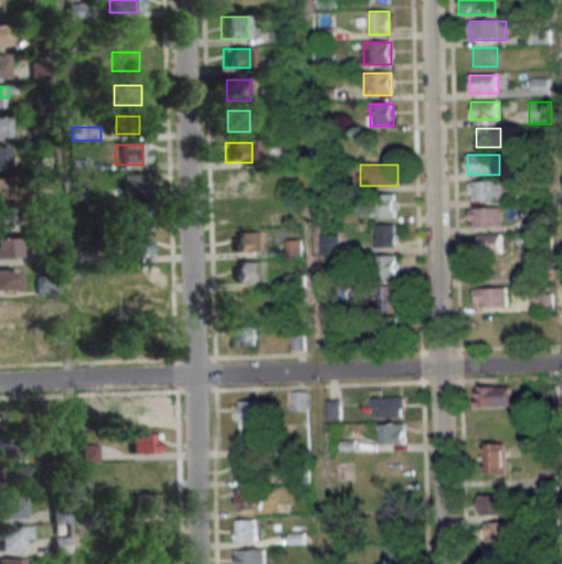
[(116,195),(144,195),(144,176),(116,176),(116,195)]
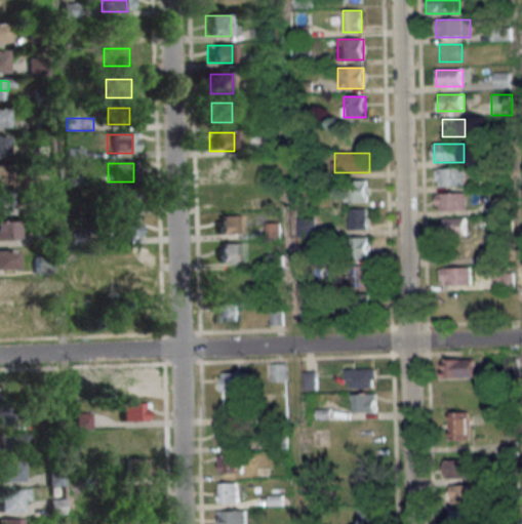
[(304,178),(321,178),(321,168),(305,167),(304,178)]
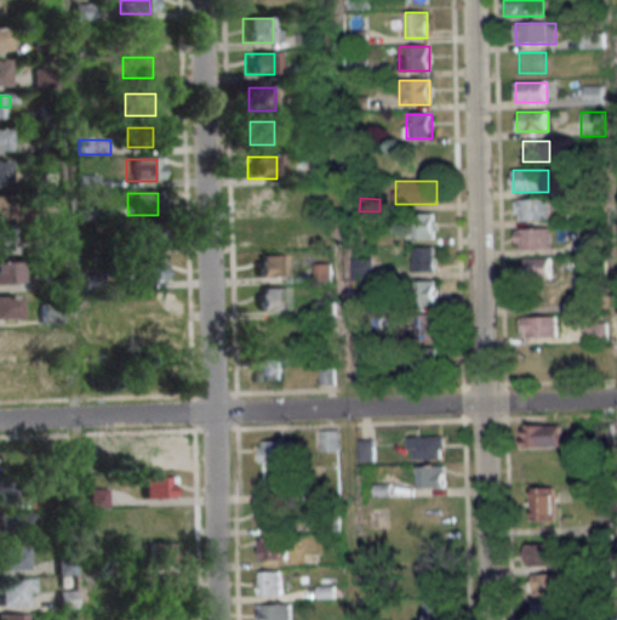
[(550,221),(550,200),(515,200),(515,221),(550,221)]
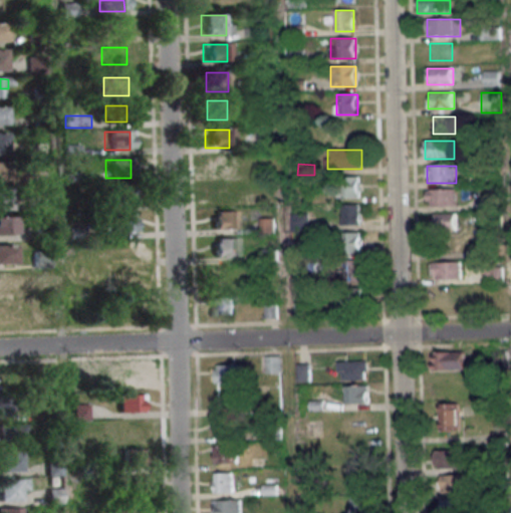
[(339,178),(338,198),(359,199),(360,179),(339,178)]
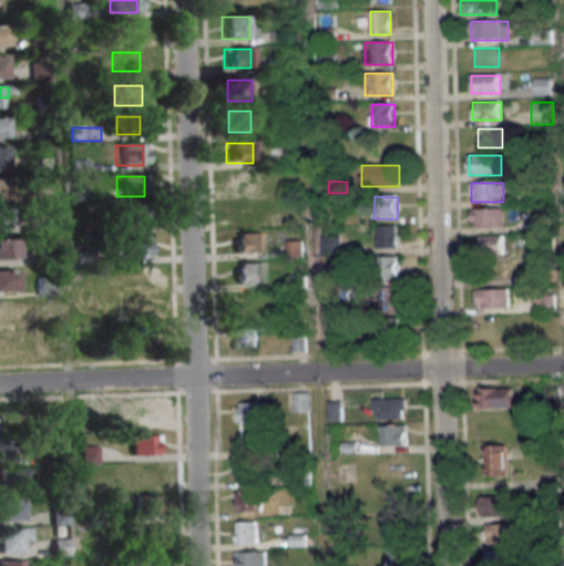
[(143,204),(118,204),(118,227),(143,227),(143,204)]
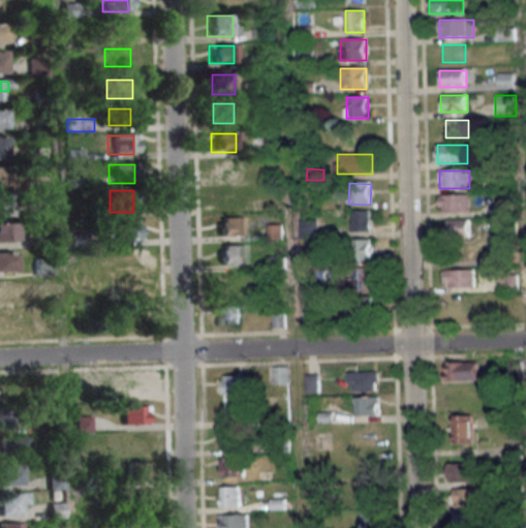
[(439,213),(470,213),(470,195),(439,195),(439,213)]
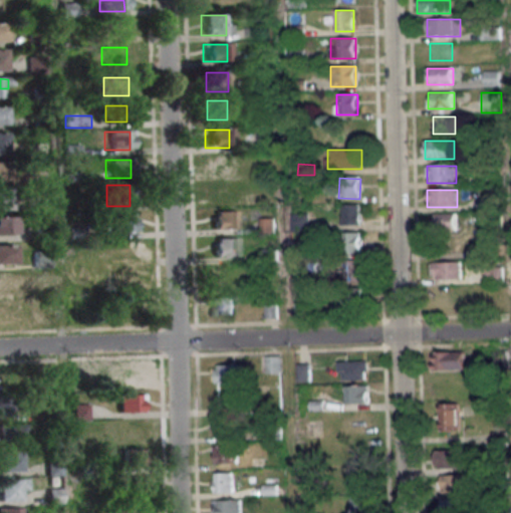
[(341,226),(360,226),(360,205),(341,205),(341,226)]
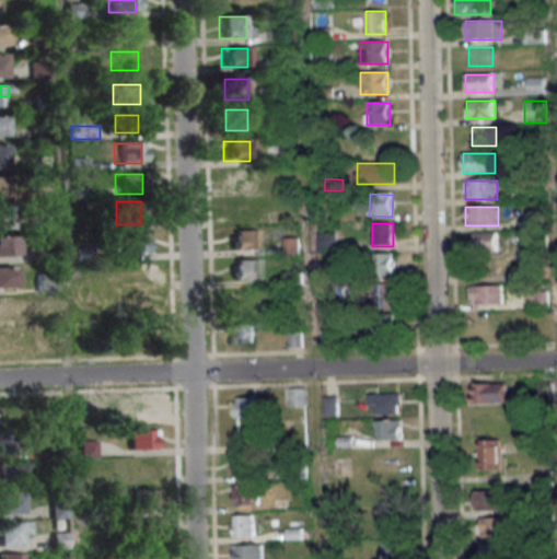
[(253,251),(253,231),(227,231),(227,251),(253,251)]
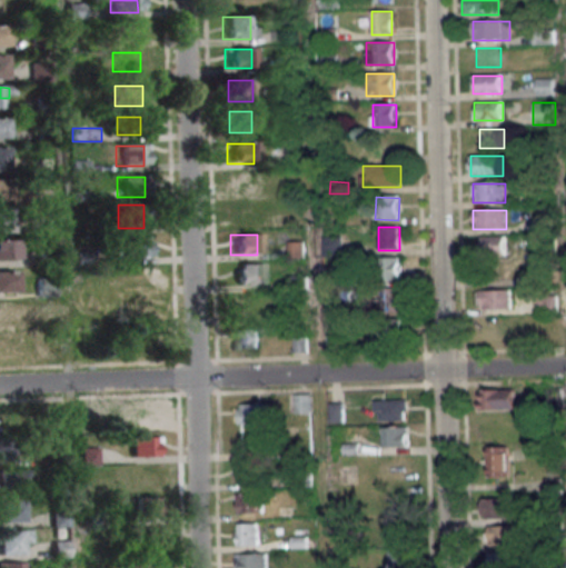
[(340,237),(323,237),(323,257),(341,257),(340,237)]
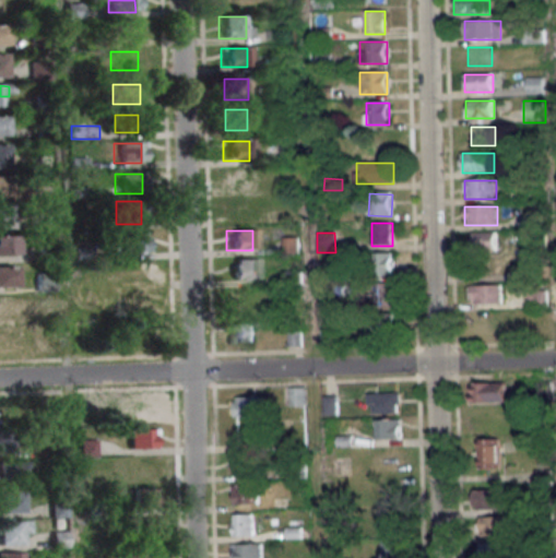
[(474,251),(497,251),(497,233),(474,234),(474,251)]
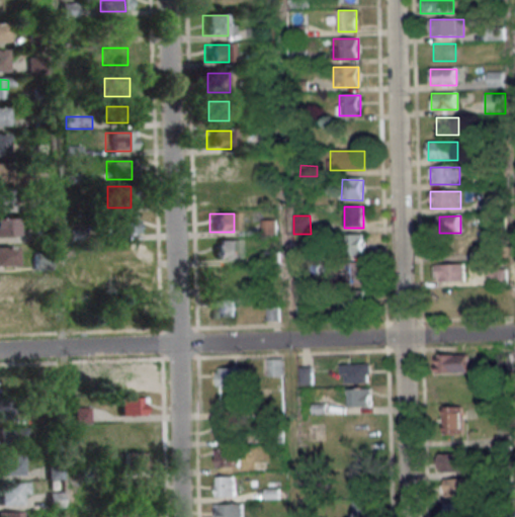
[(133,235),(133,217),(108,217),(108,235),(133,235)]
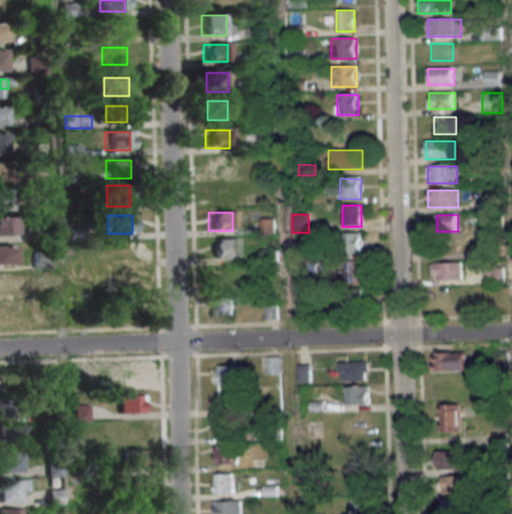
[(11,218),(0,217),(0,235),(11,236),(11,218)]
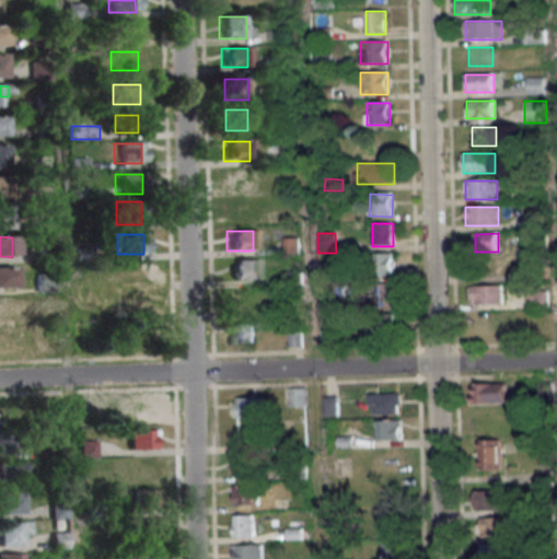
[(375,277),(394,277),(394,254),(375,254),(375,277)]
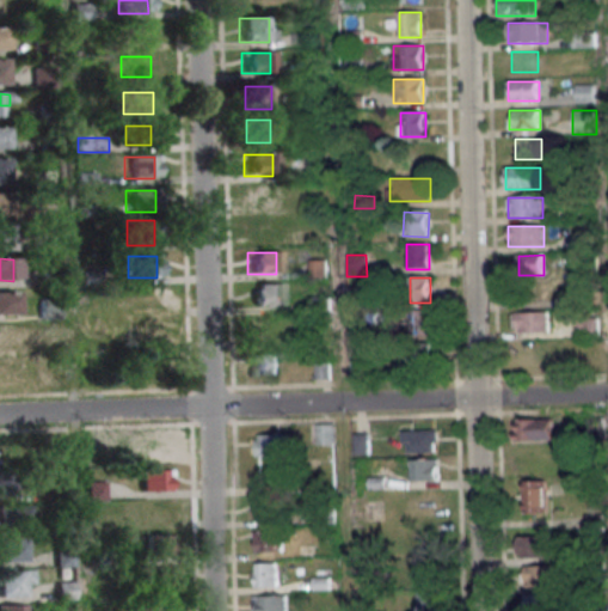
[(277,306),(277,285),(247,285),(247,307),(277,306)]
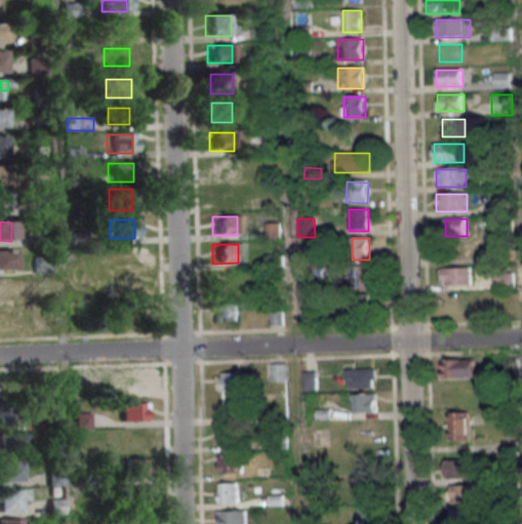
[(134,249),(110,249),(110,266),(134,266),(134,249)]
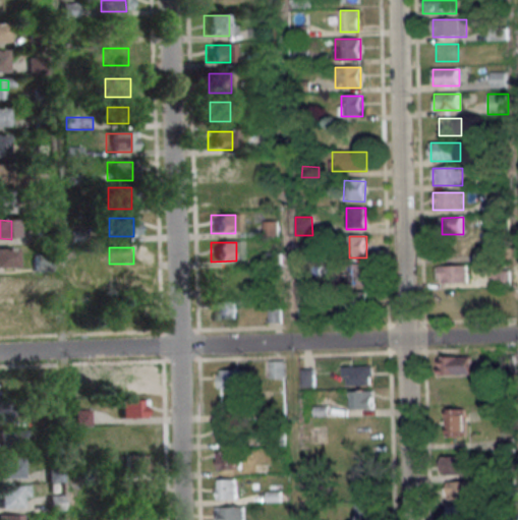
[(0,268),(10,269),(10,249),(0,249),(0,268)]
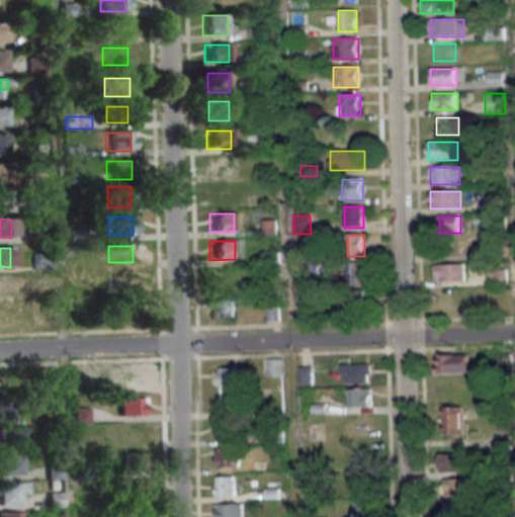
[(28,271),(47,271),(47,254),(28,254),(28,271)]
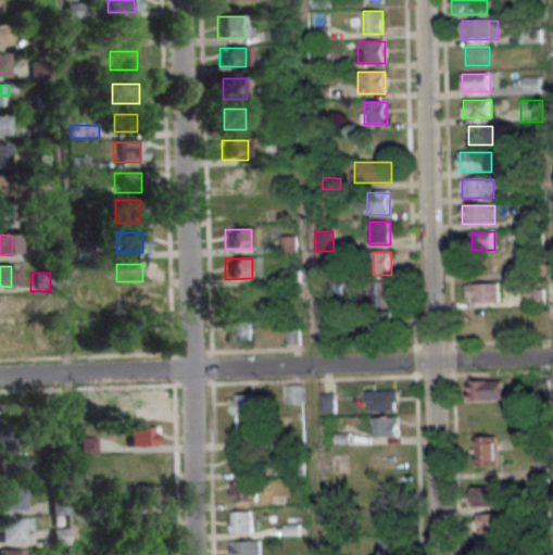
[(392,281),(369,281),(369,304),(392,304),(392,281)]
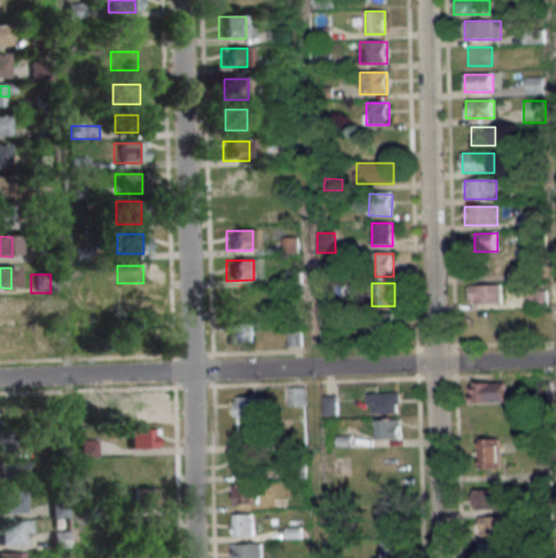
[(503,304),(503,285),(469,285),(469,304),(503,304)]
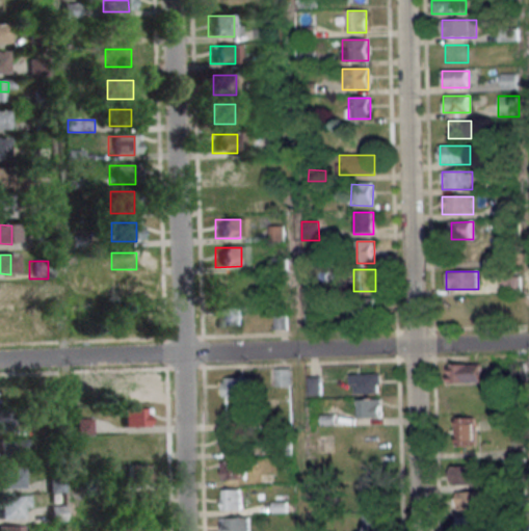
[(237,277),(220,277),(220,295),(237,295),(237,277)]
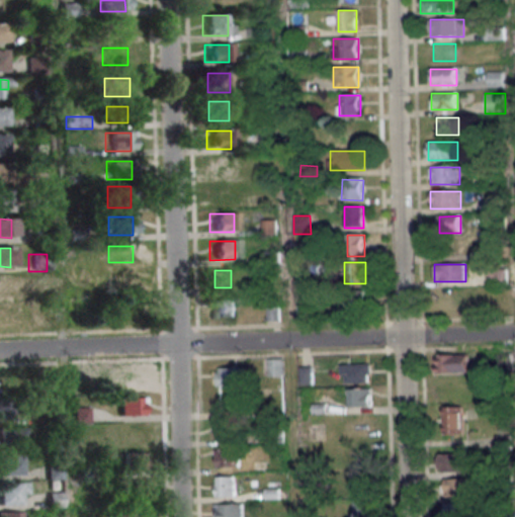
[(491,284),(508,284),(508,270),(491,270),(491,284)]
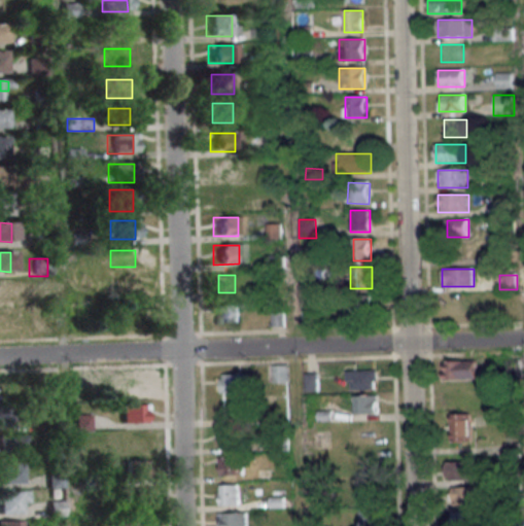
[(134,278),(113,278),(113,302),(134,302),(134,278)]
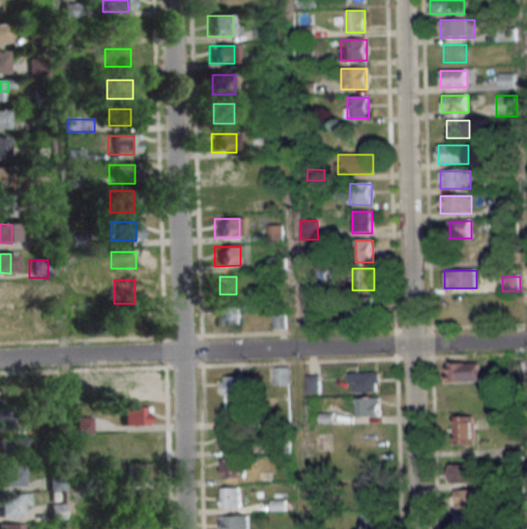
[(0,300),(11,301),(11,283),(0,283),(0,300)]
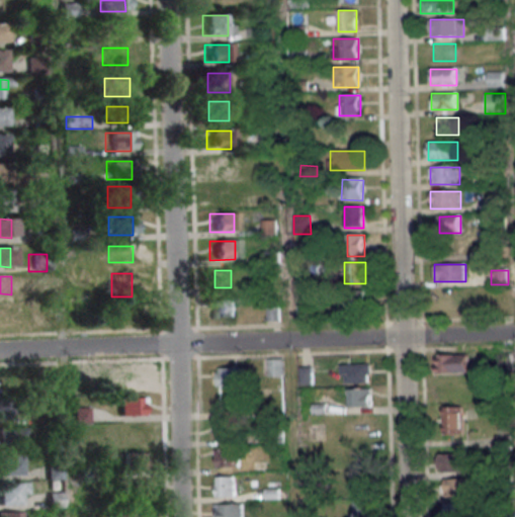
[(343,292),(343,314),(366,314),(366,292),(343,292)]
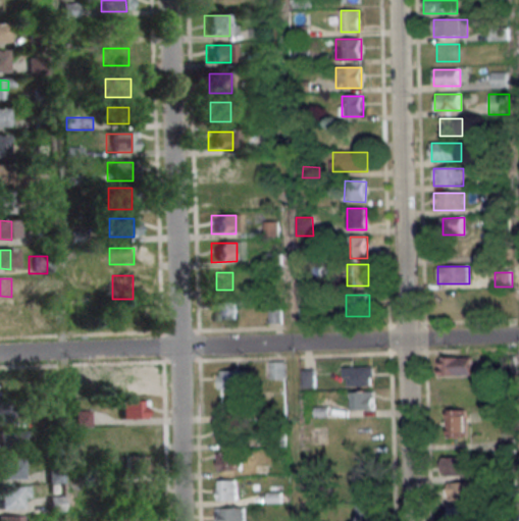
[(212,321),(237,321),(237,304),(212,304),(212,321)]
